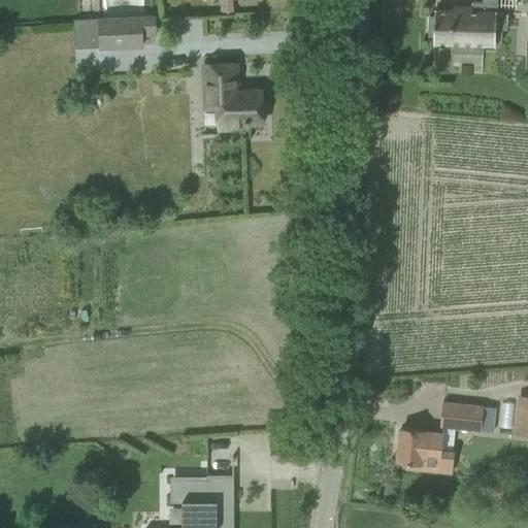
[(434,17),(430,17),(429,35),(434,35),(433,52),(495,54),(496,41),(502,42),(502,40),(500,40),(501,28),(506,28),(506,14),(508,15),(508,13),(497,13),(497,5),(520,5),(520,0),(448,0),(448,11),(436,11),(436,9),(435,9),(434,17)]
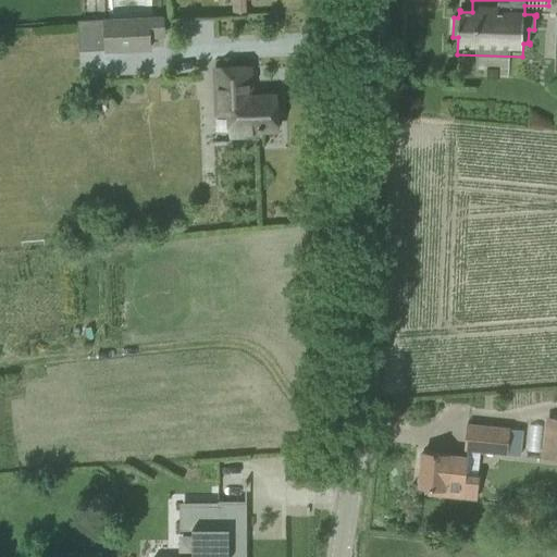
[(162,17),(103,20),(106,50),(150,48),(149,34),(163,34),(162,17)]
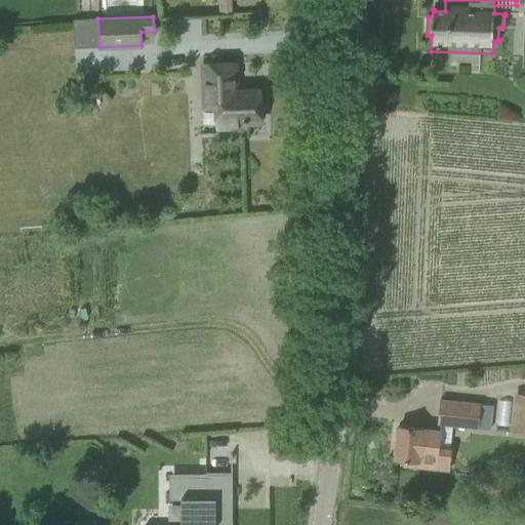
[(241,123),(261,122),(259,89),(237,90),(236,64),(202,65),(203,108),(215,108),(216,128),(241,127),(241,123)]
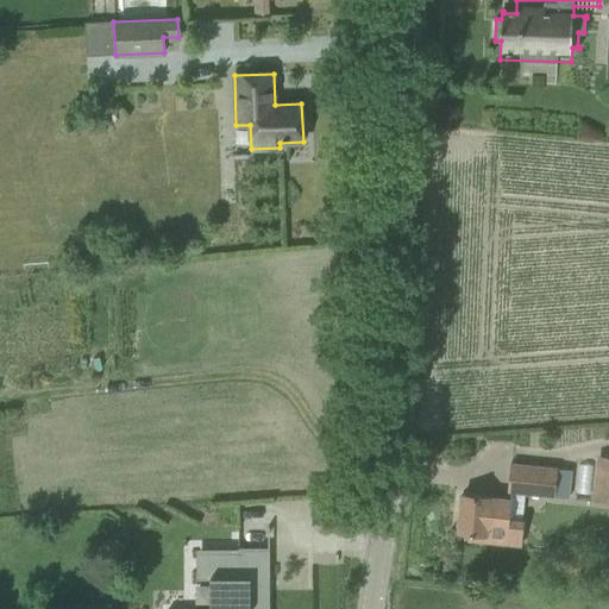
[(104,357),(89,358),(90,372),(99,372),(105,365),(104,357)]
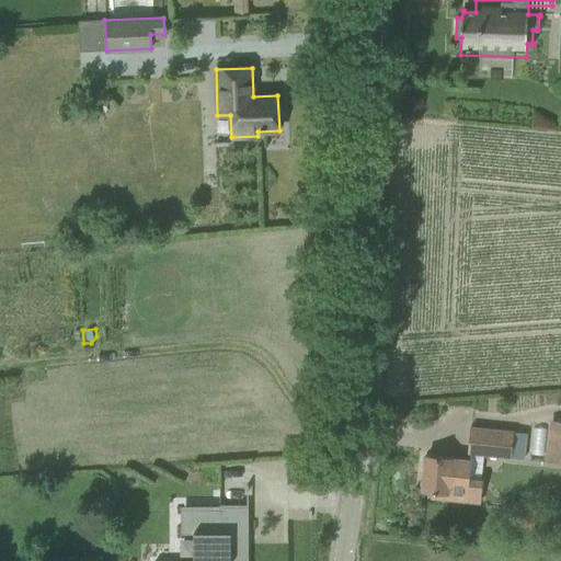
[(549,419),(544,460),(551,461),(560,462),(560,420),(556,420),(549,419)]
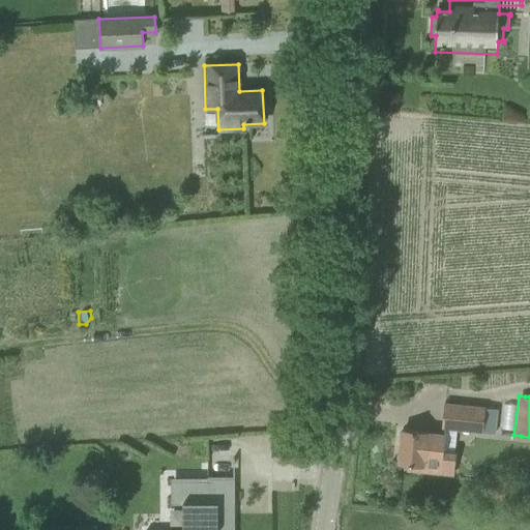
[(399,434),(399,441),(401,444),(399,464),(408,465),(407,470),(410,471),(422,472),(452,475),(455,451),(458,430),(495,433),(498,407),(484,406),(444,402),(441,428),(444,429),(443,435),(422,433),(403,431),(402,432),(399,434)]
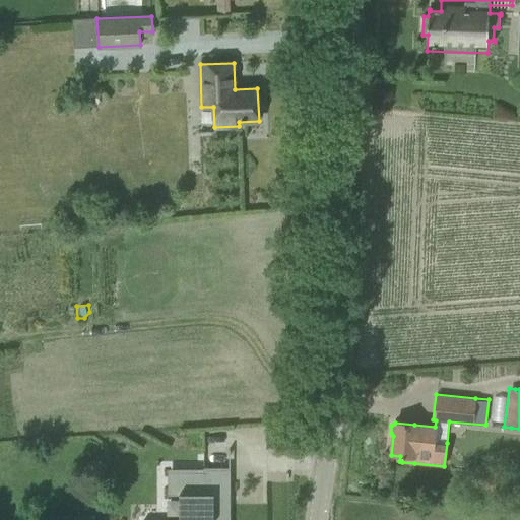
[(207,468),(203,468),(203,469),(203,472),(168,472),(168,496),(186,495),(186,519),(230,519),(230,467),(207,468)]
